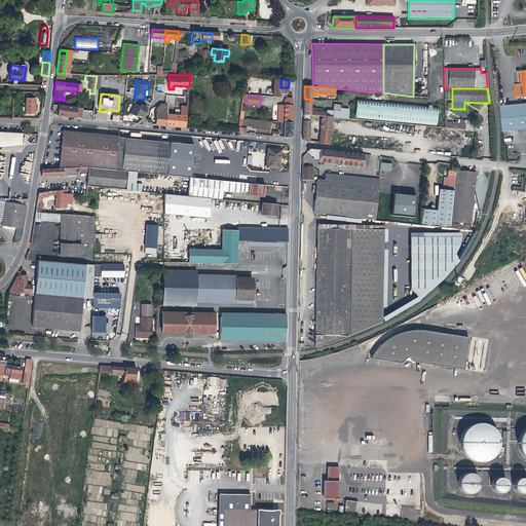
[(25,113),(35,114),(35,107),(35,99),(26,98),(25,113)]
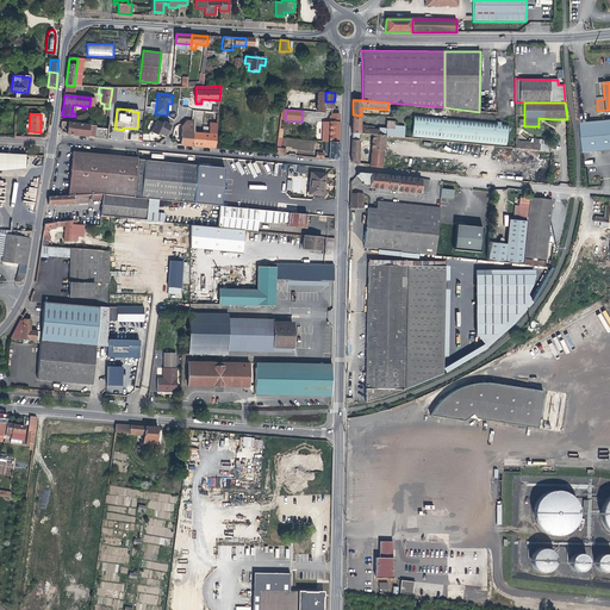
[(329,122),(324,122),(323,142),(324,142),(329,142),(338,142),(340,118),(340,114),(330,113),(329,122)]
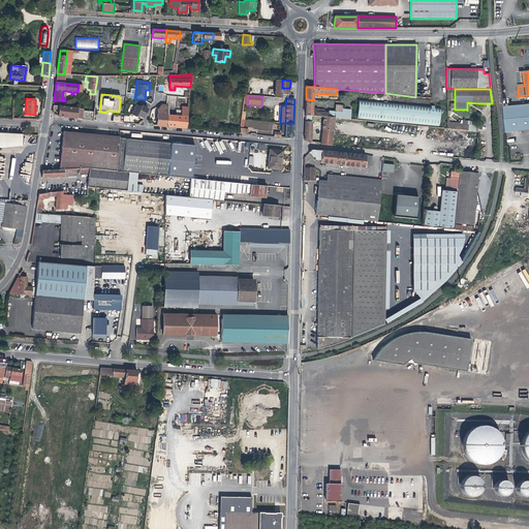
[(312,109),(313,100),(306,99),(305,107),(305,115),(322,117),(330,117),(330,113),(317,112),(317,109),(312,109)]
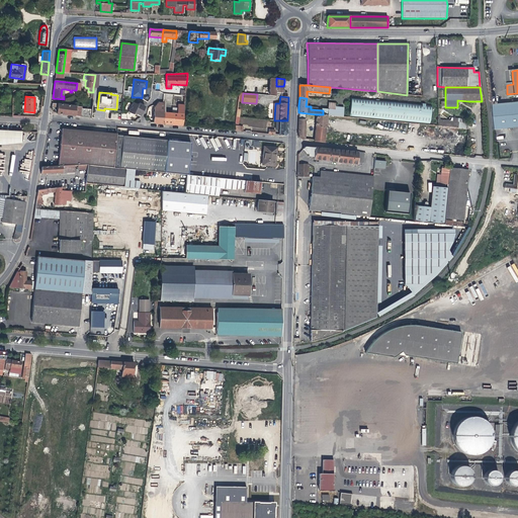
[(349,116),(429,124),(431,105),(422,104),(351,97),(349,116)]
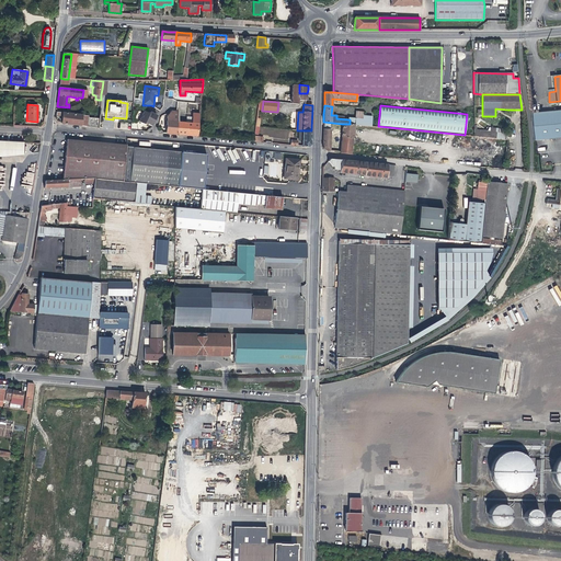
[(167,116),(165,130),(165,134),(197,137),(199,114),(192,113),(192,123),(178,122),(179,112),(171,111),(167,116)]
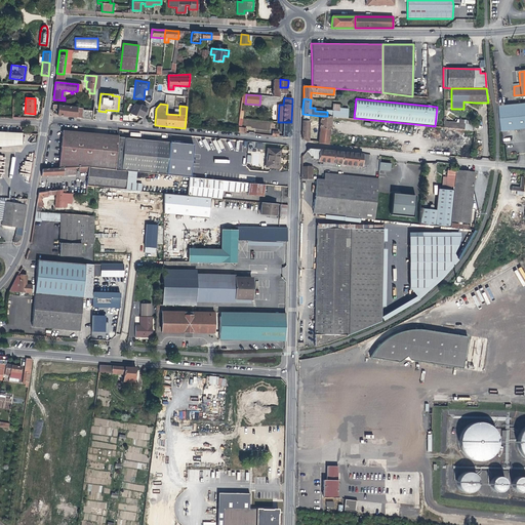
[(524,104),(499,107),(501,132),(524,129),(524,104)]
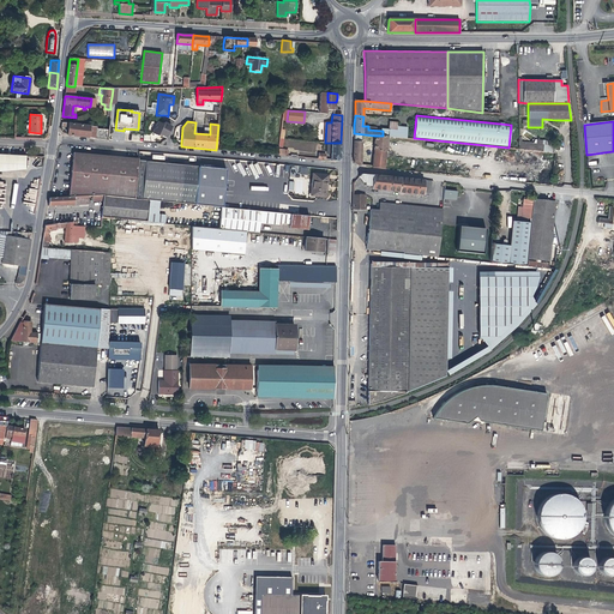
[(67,128),(66,134),(67,134),(96,138),(97,128),(97,127),(61,122),(60,127),(67,128)]
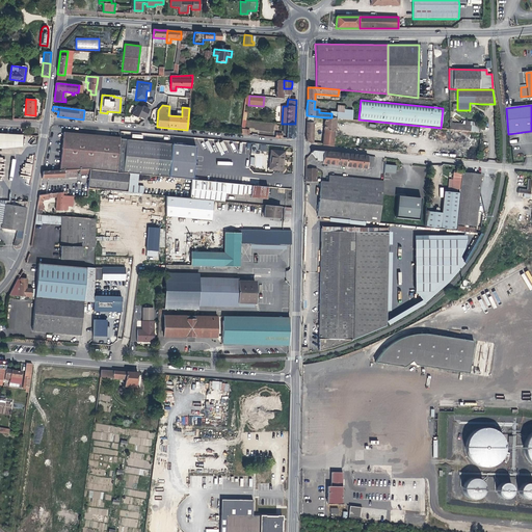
[(137,106),(132,115),(137,118),(138,116),(140,117),(140,118),(143,120),(149,110),(142,107),(141,108),(137,106)]
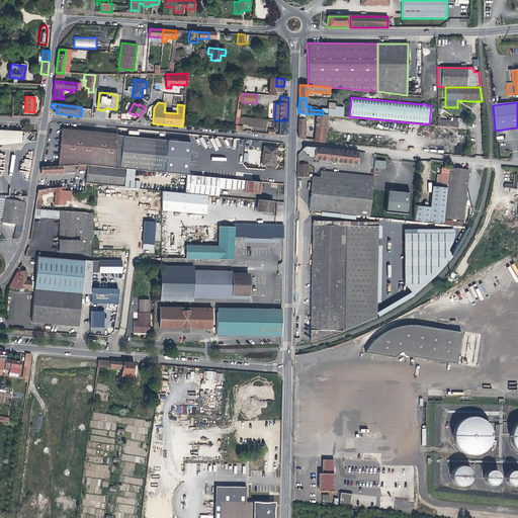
[(91,109),(82,108),(81,116),(90,117),(91,109)]
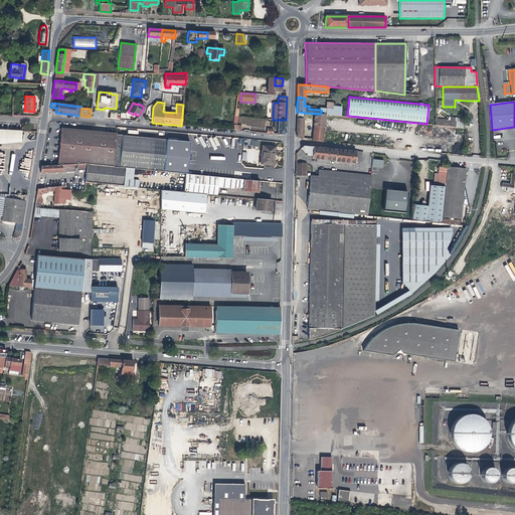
[(314,114),(312,139),(312,140),(323,142),(324,135),(326,115),(321,114),(314,114)]
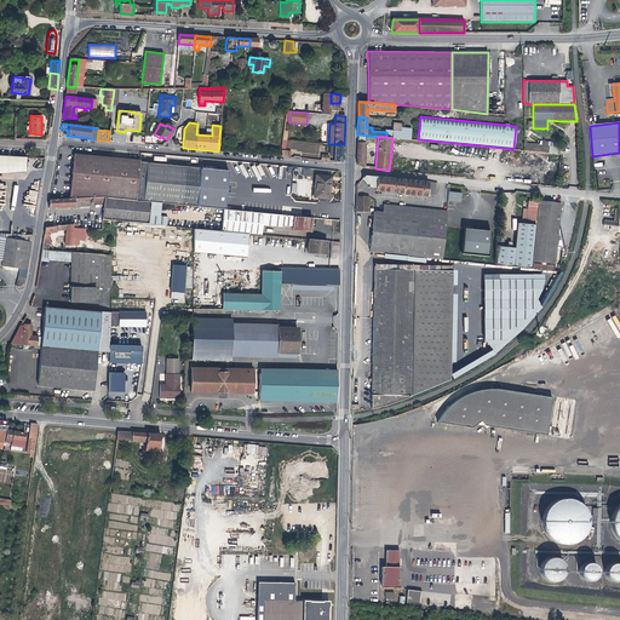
[(366,143),(357,143),(356,148),(356,162),(360,167),(365,167),(366,143)]
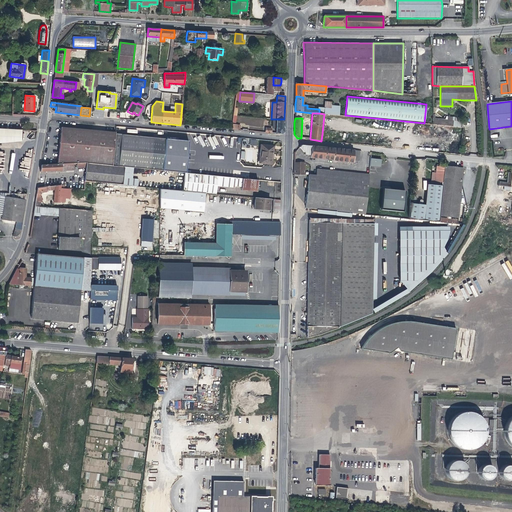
[(433,118),(433,124),(453,126),(453,120),(433,118)]
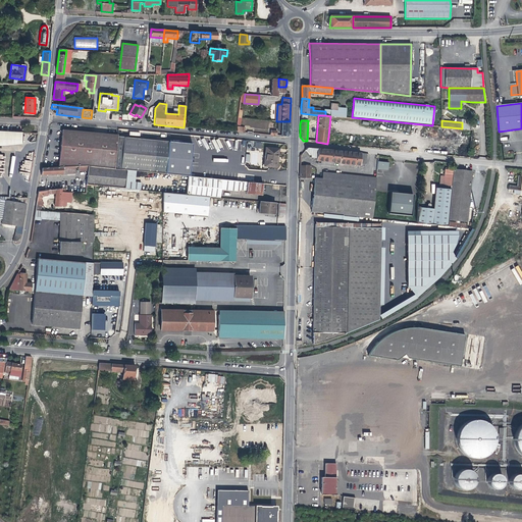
[(281,131),(281,136),(286,137),(290,135),(290,121),(281,121),(281,131)]
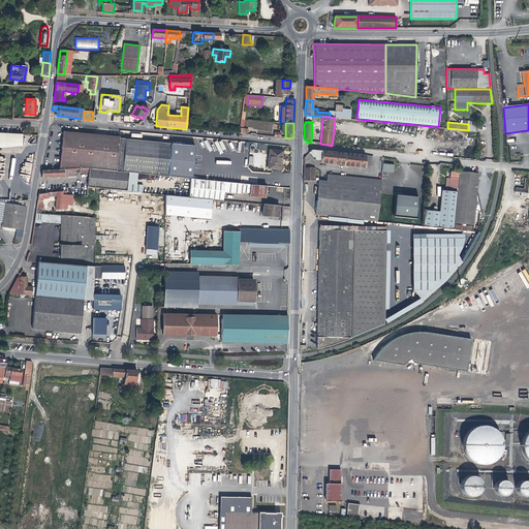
[(23,134),(0,132),(0,147),(22,146),(23,134)]
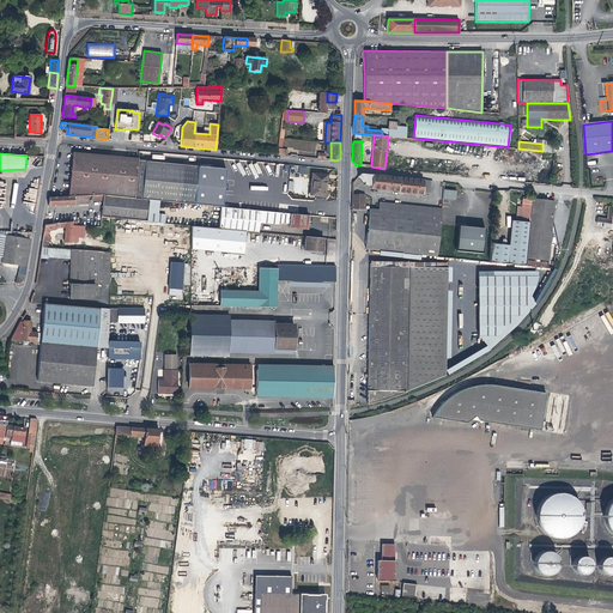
[(103,195),(134,199),(138,161),(138,159),(73,153),(72,169),(70,196),(87,195),(92,195),(103,194),(103,195)]
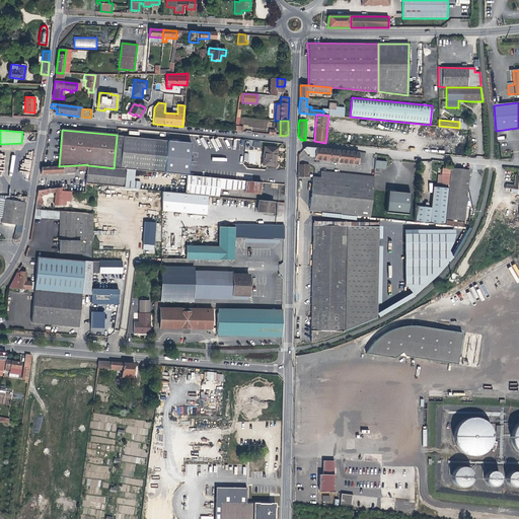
[(167,140),(117,136),(114,168),(120,168),(126,169),(164,173),(167,140)]
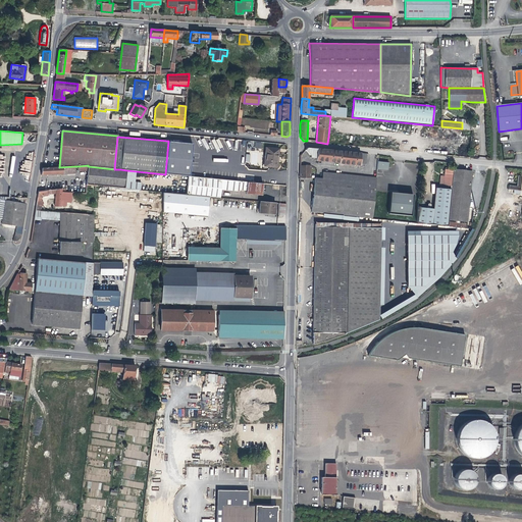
[(277,159),(278,149),(266,147),(263,166),(276,168),(277,159)]
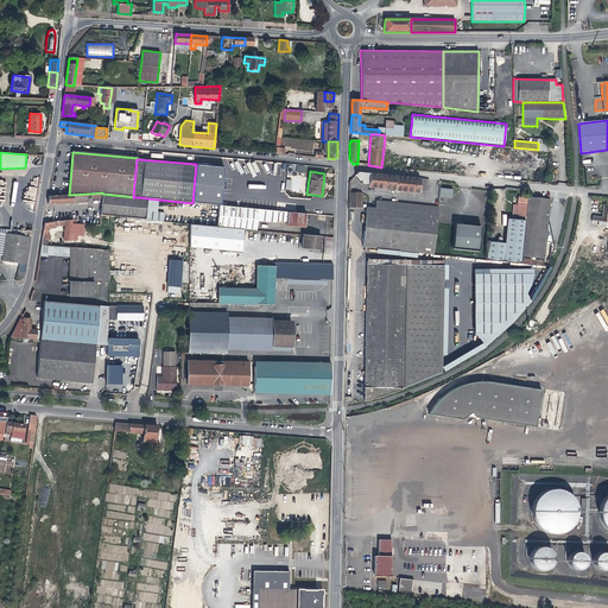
[(358,172),(355,175),(358,178),(362,182),(362,183),(368,183),(368,187),(396,189),(396,190),(418,192),(420,178),(407,177),(375,173),(358,172)]
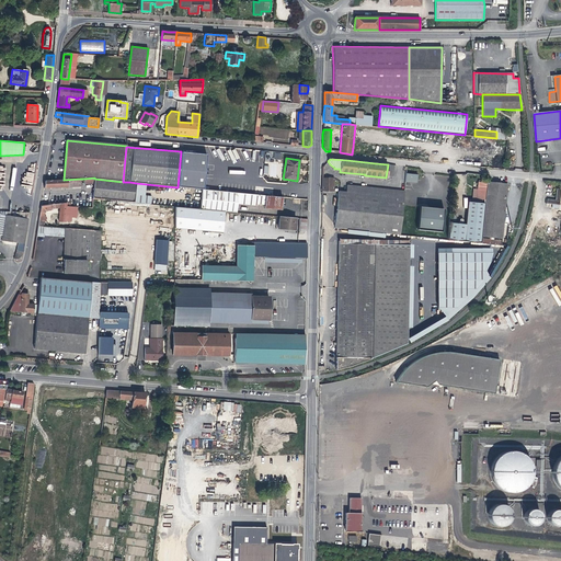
[(405,173),(405,182),(418,183),(418,180),(418,174),(405,173)]
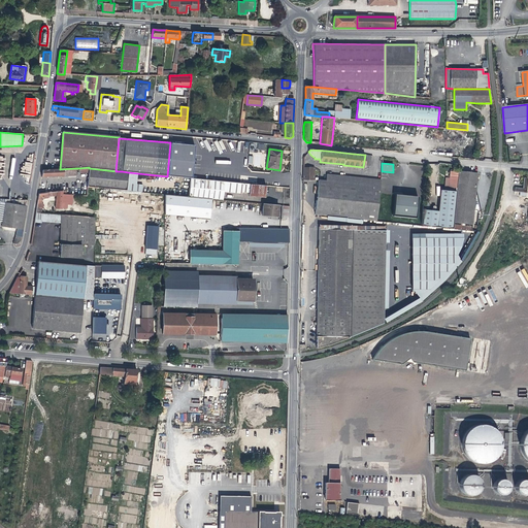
[(315,168),(303,167),(303,179),(309,179),(314,179),(315,168)]
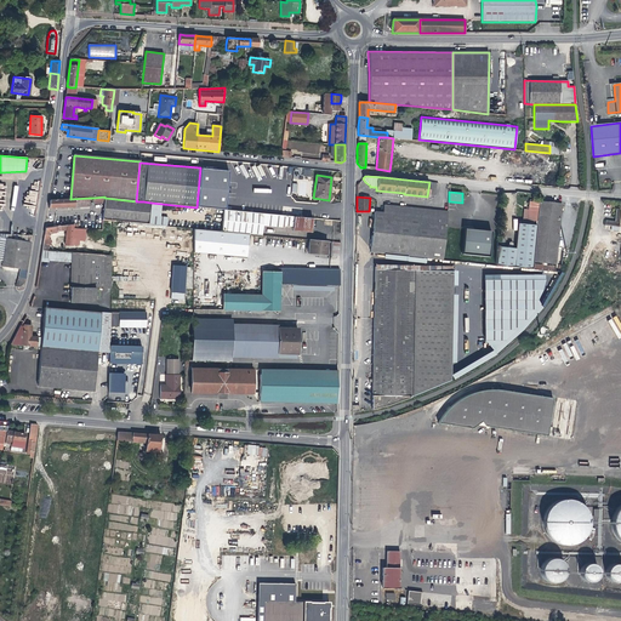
[(90,206),(89,198),(70,199),(50,200),(49,208),(66,208),(90,206)]
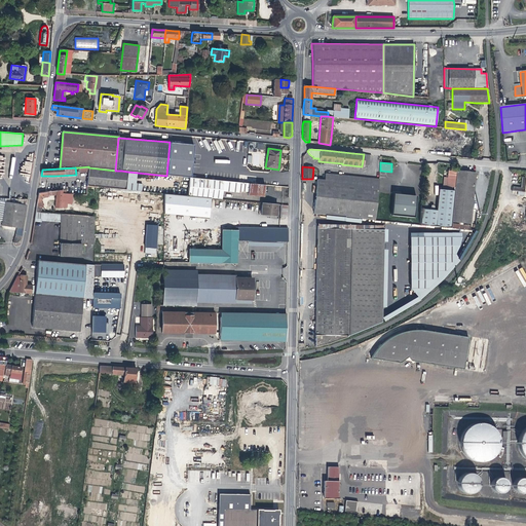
[(127,177),(127,172),(121,171),(115,171),(88,167),(88,172),(86,186),(141,191),(142,184),(136,183),(136,178),(127,177)]
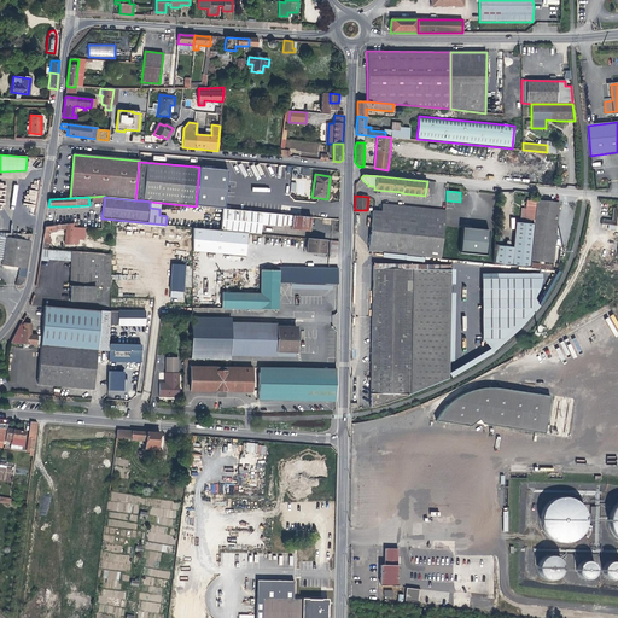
[(534,222),(536,200),(526,200),(525,215),(524,221),(534,222)]
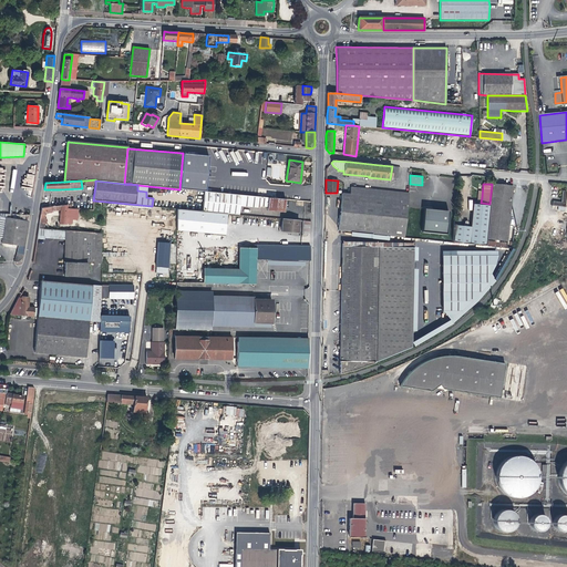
[(486,239),(507,241),(511,205),(513,186),(492,184),(486,239)]
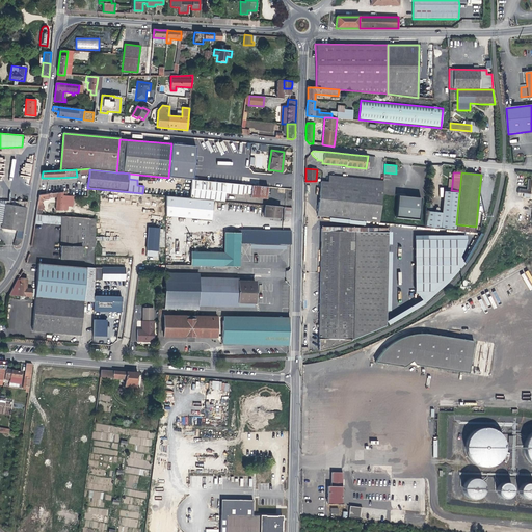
[(329,176),(328,182),(382,187),(383,181),(329,176)]
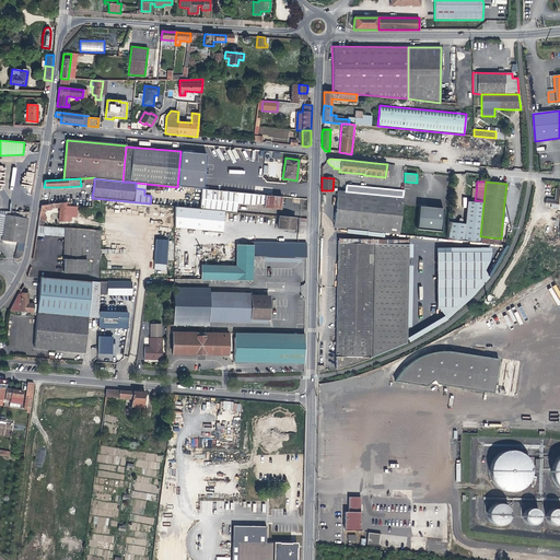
[(559,189),(559,188),(556,188),(555,194),(553,199),(547,198),(546,202),(559,203),(559,189)]
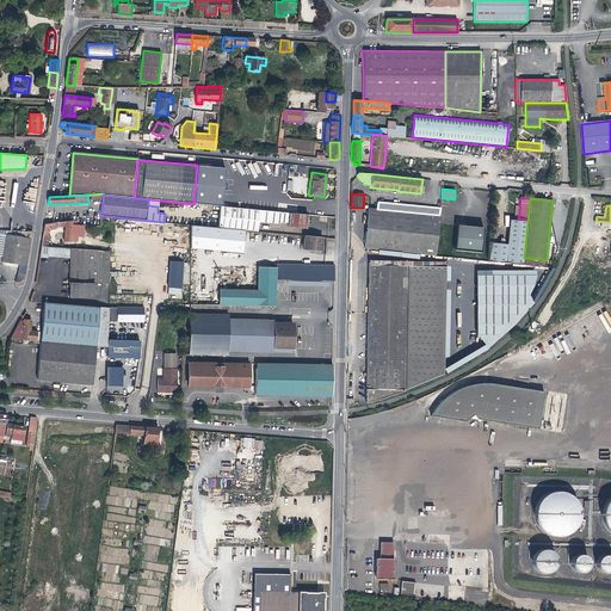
[(281,222),(288,223),(289,213),(220,207),(218,227),(245,230),(258,232),(258,222),(279,224),(281,222)]
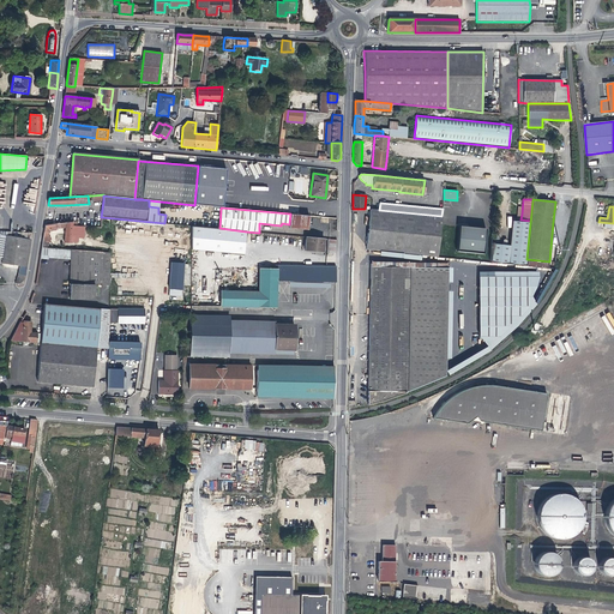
[(438,257),(441,216),(379,210),(371,209),(366,250),(438,257)]
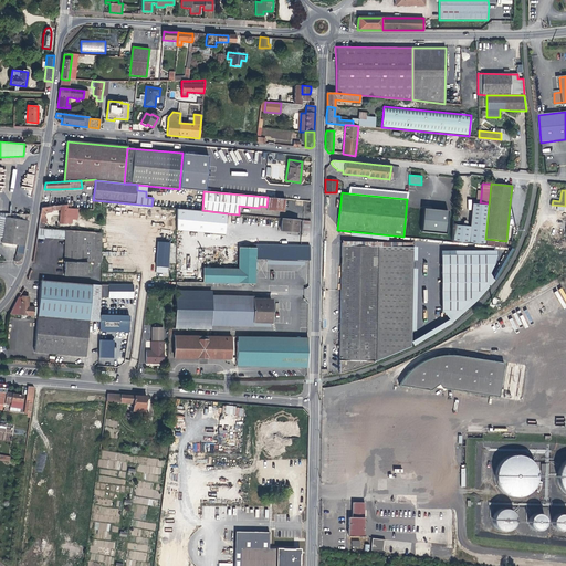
[(284,198),(268,197),(266,210),(283,211),(284,205),(284,198)]
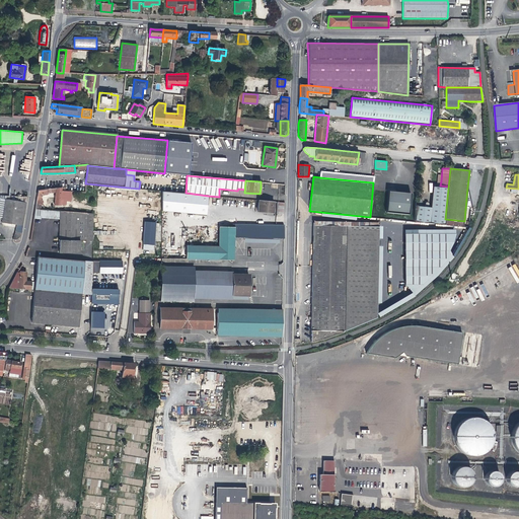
[(414,221),(444,225),(445,220),(448,188),(433,187),(431,208),(416,206),(414,221)]
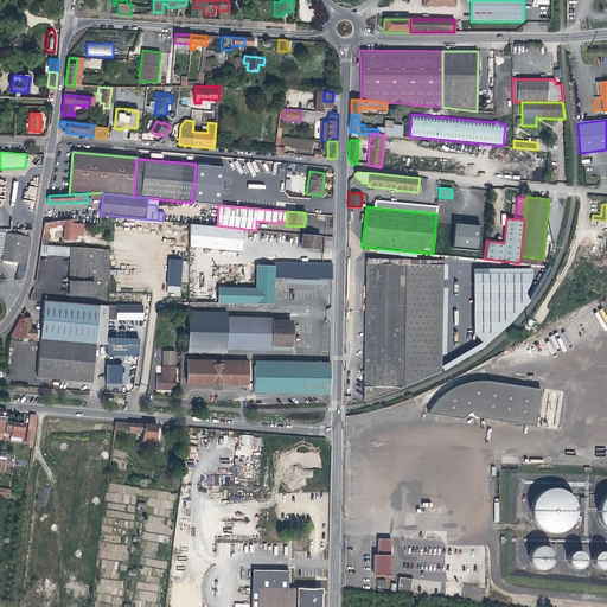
[(72,219),(65,221),(56,222),(44,223),(42,240),(49,241),(50,234),(49,234),(49,228),(52,228),(56,227),(56,225),(65,224),(64,241),(70,241),(72,223),(72,219)]
